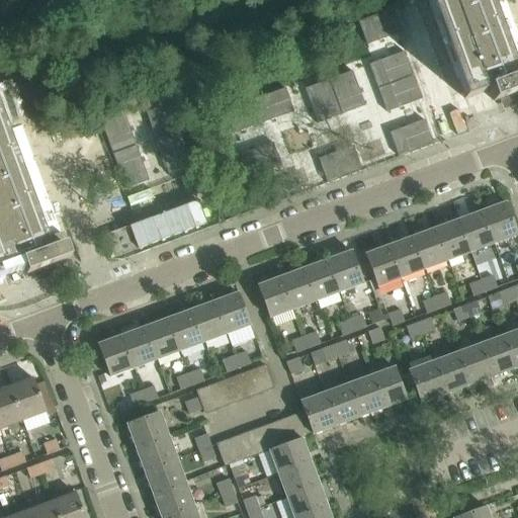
[(494,102),(502,99),(505,105),(517,100),(517,78),(488,0),(427,0),(464,99),(490,90),(494,102)]
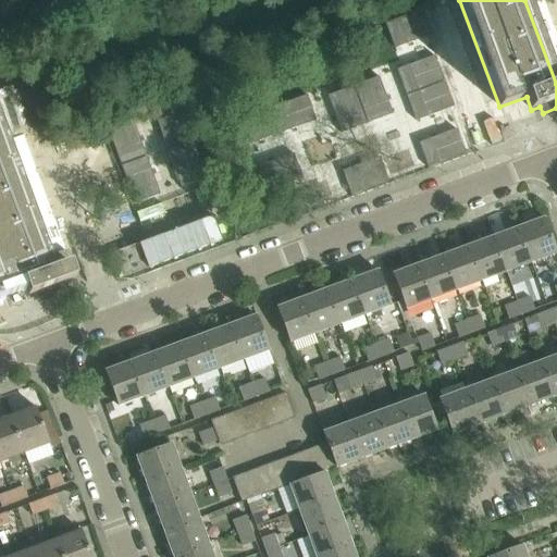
[(28,296),(38,293),(40,299),(59,294),(56,286),(63,283),(75,279),(65,250),(50,257),(0,122),(0,292),(24,283),(28,296)]
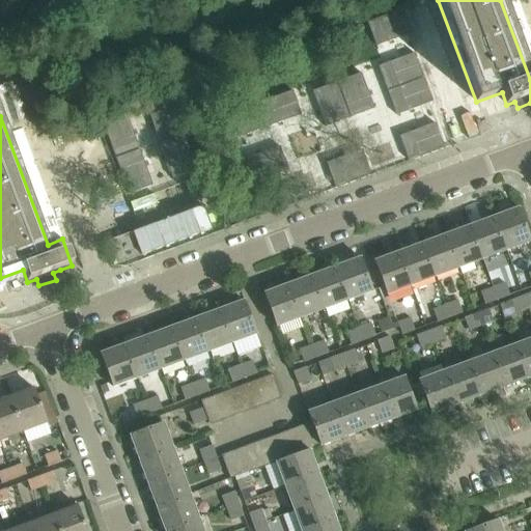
[(530,241),(519,208),(495,218),(507,251),(530,242),(530,241)]
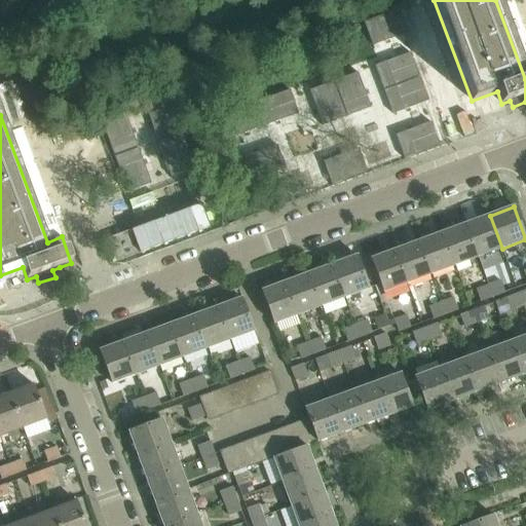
[(479,257),(502,249),(490,216),(466,224),(479,257)]
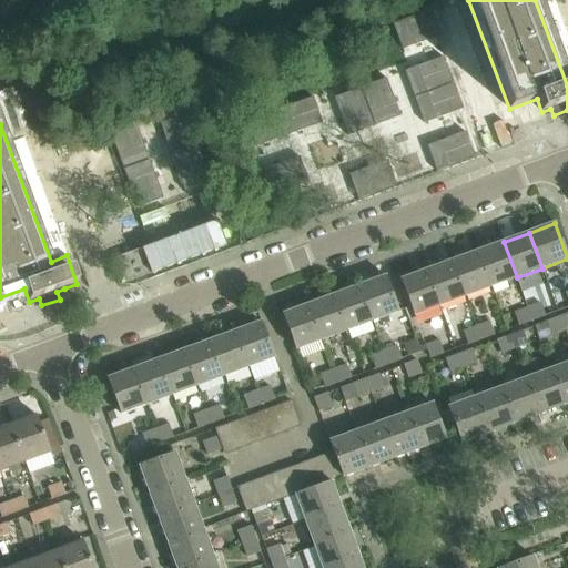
[(504,242),(478,252),(492,287),(517,277),(504,242)]
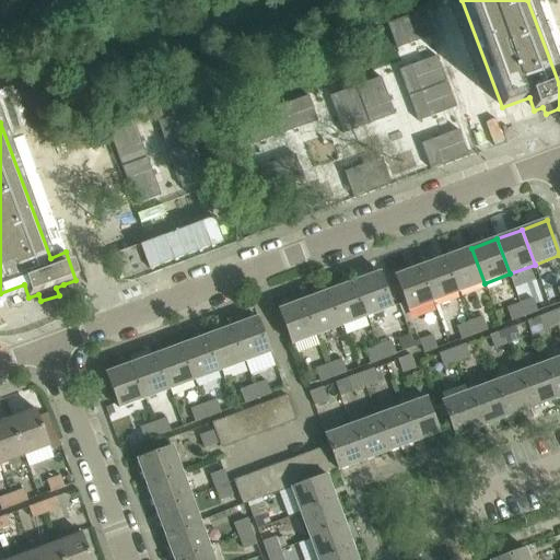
[(459,292),(485,283),(471,248),(446,257),(459,292)]
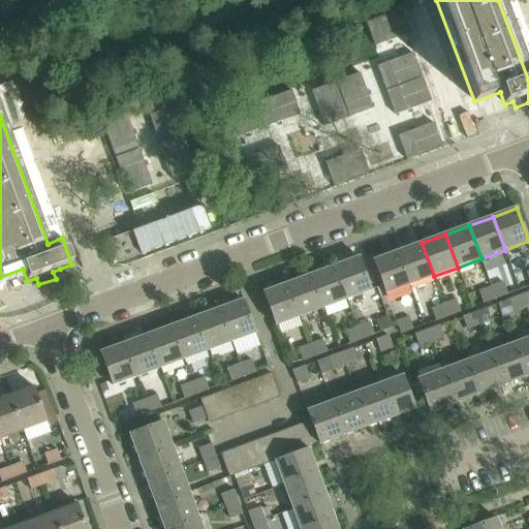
[(422,243),(398,252),(410,285),(434,276),(422,243)]
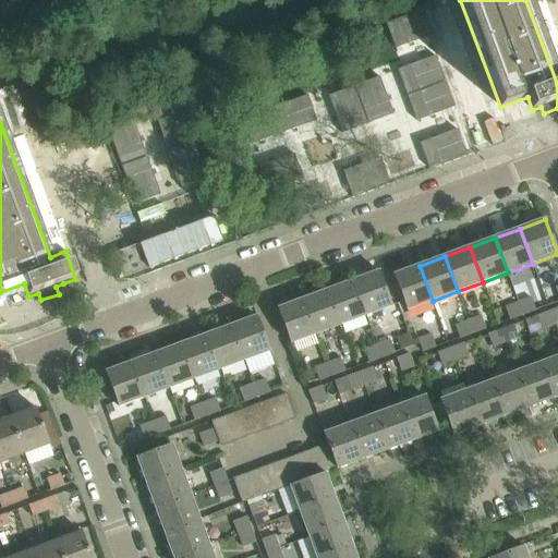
[(420,266),(395,276),(407,311),(433,301),(420,266)]
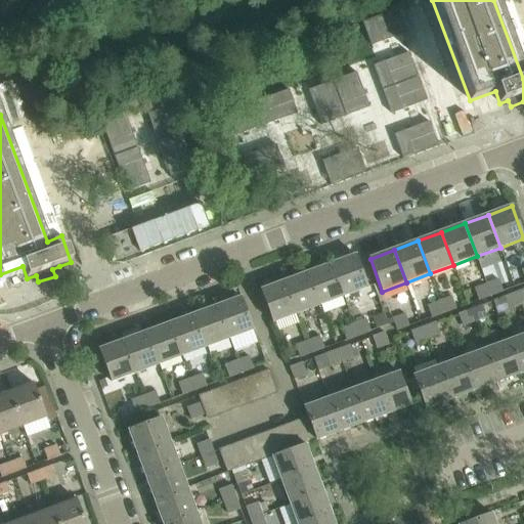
[(332,264),(344,297),(367,288),(355,255),(332,264)]
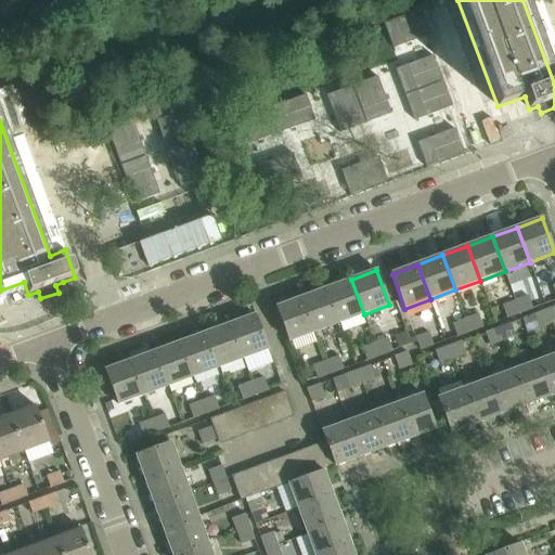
[(326,288),(339,324),(364,314),(351,280),(326,288)]
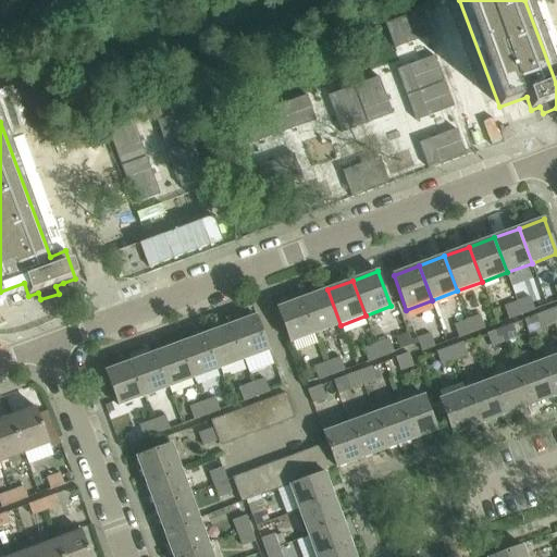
[(327,289),(302,299),(316,334),(341,325),(327,289)]
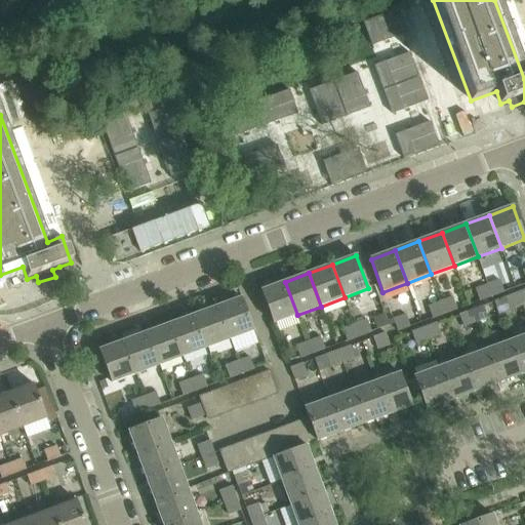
[(499,281),(487,285),(492,297),(503,293),(499,281)]
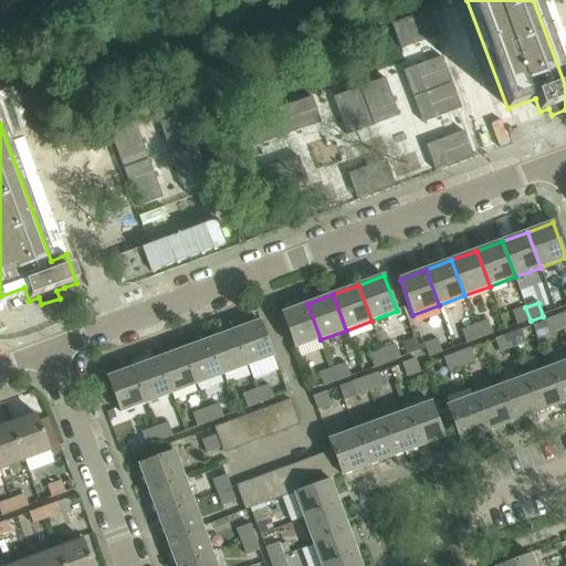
[(295,349),(321,339),(307,304),(282,313),(295,349)]
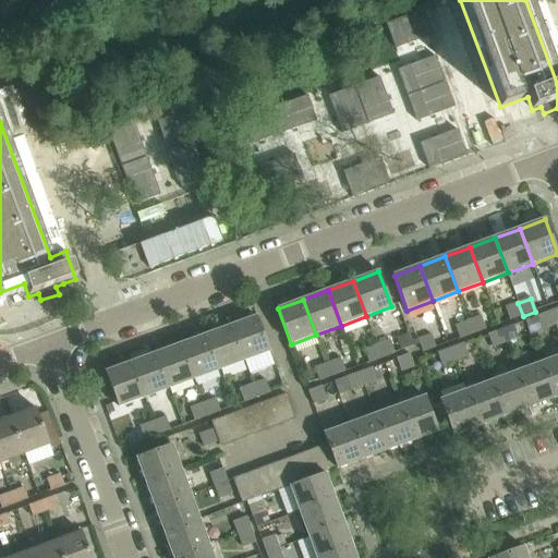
[(510,320),(523,316),(518,303),(505,307),(510,320)]
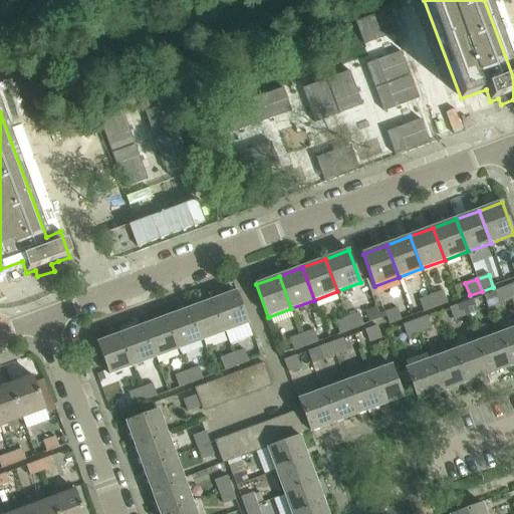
[(500,304),(511,299),(507,287),(495,292),(500,304)]
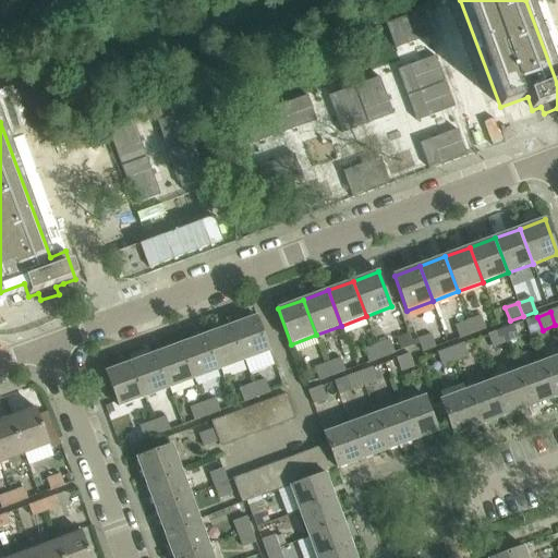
[(257,317),(231,326),(244,362),(270,352),(257,317)]
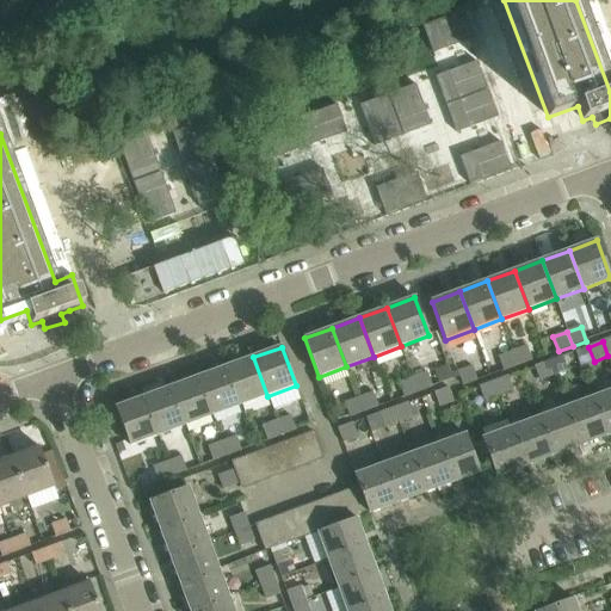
[(526,347),(512,352),(518,366),(532,360),(526,347)]
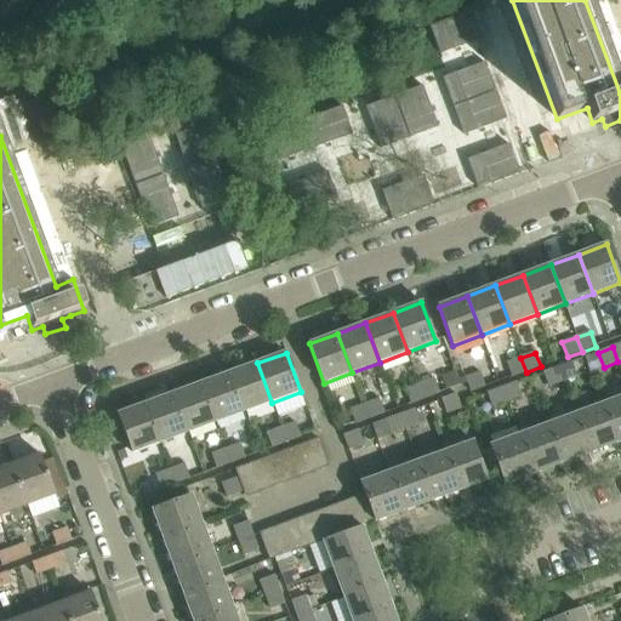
[(512,377),(527,372),(520,358),(507,363),(512,377)]
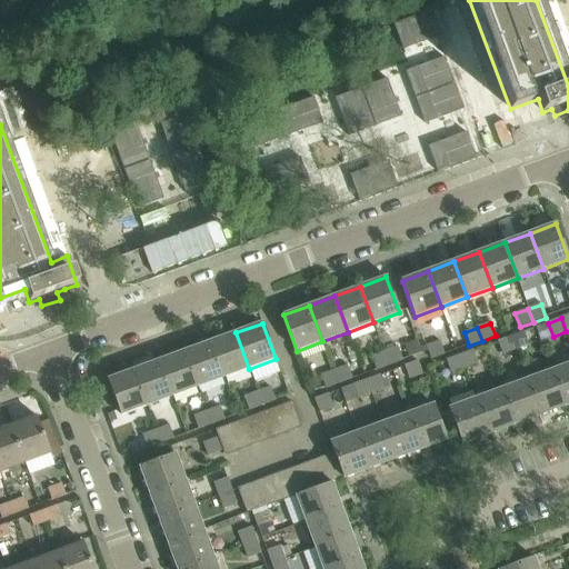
[(210,342),(223,378),(249,369),(236,332),(210,342)]
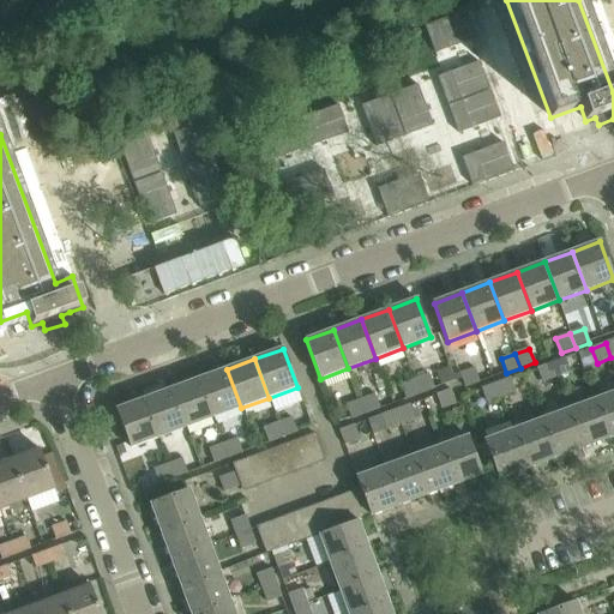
[(557,378),(571,373),(565,359),(551,363),(557,378)]
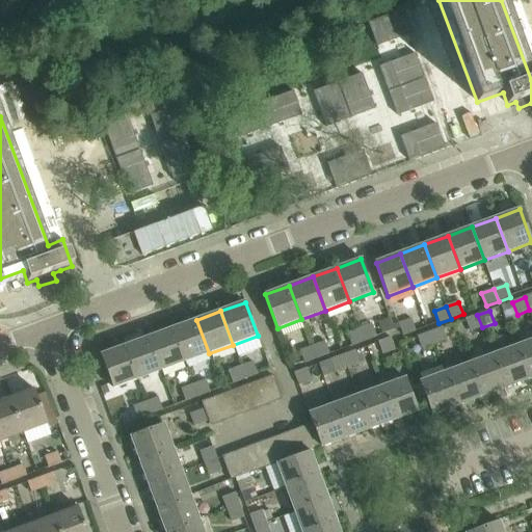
[(477,315),(466,320),(470,333),(482,327),(477,315)]
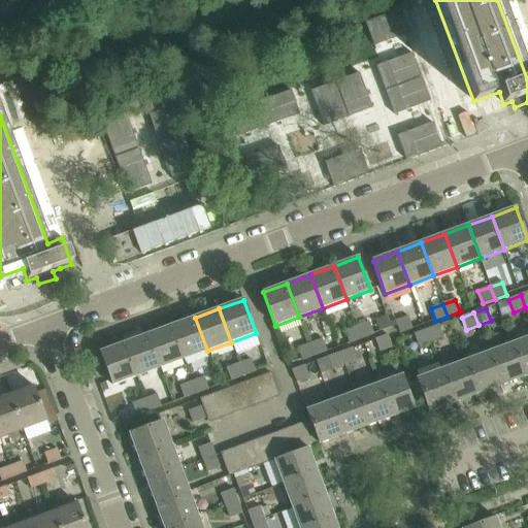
[(407,317),(396,322),(400,334),(413,329),(407,317)]
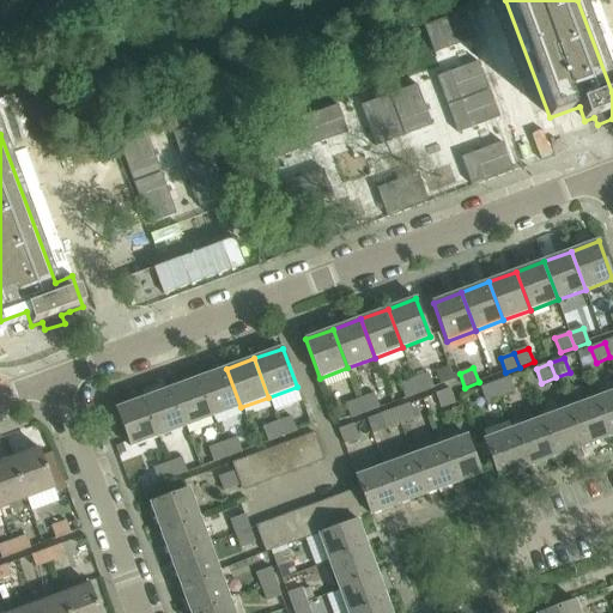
[(226,369),(199,378),(213,417),(241,407),(226,369)]
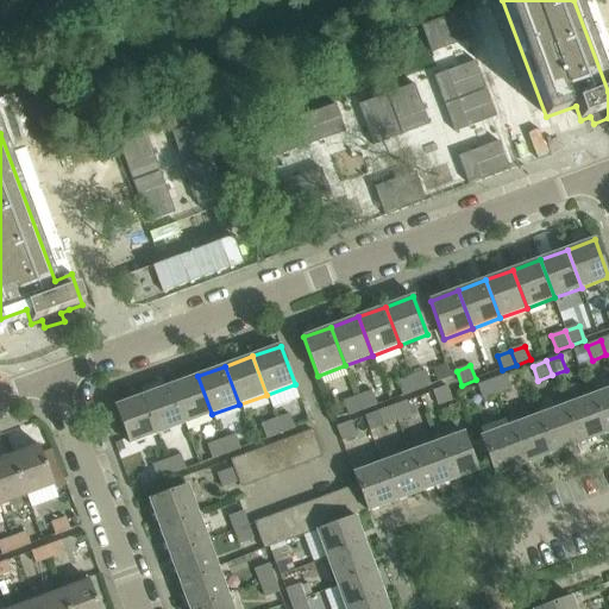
[(426,372),(412,377),(416,391),(431,387),(426,372)]
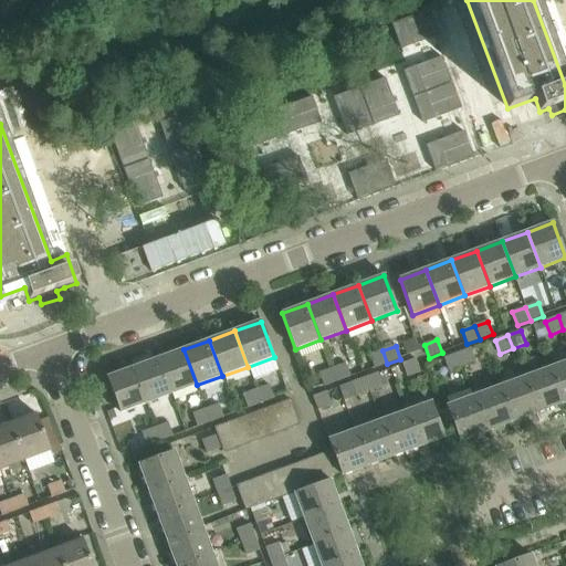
[(184,349),(159,359),(171,395),(197,385),(184,349)]
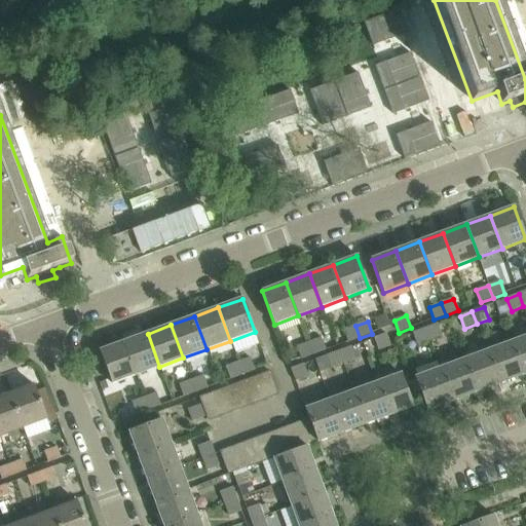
[(429,341),(442,337),(437,325),(424,329),(429,341)]
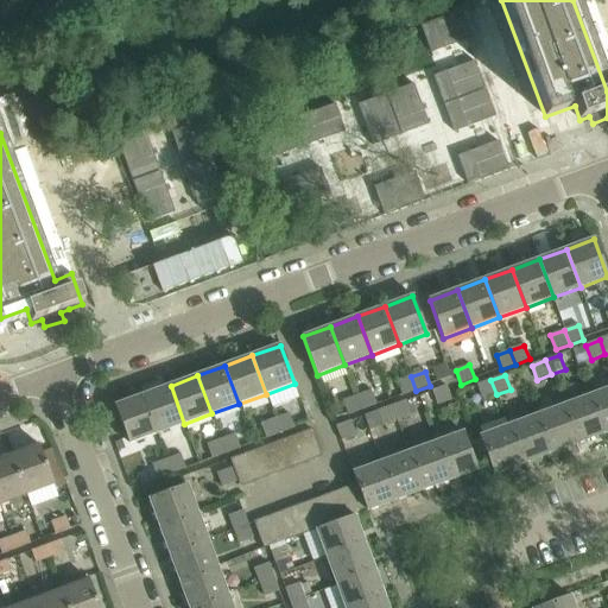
[(401,396),(416,391),(411,377),(397,381),(401,396)]
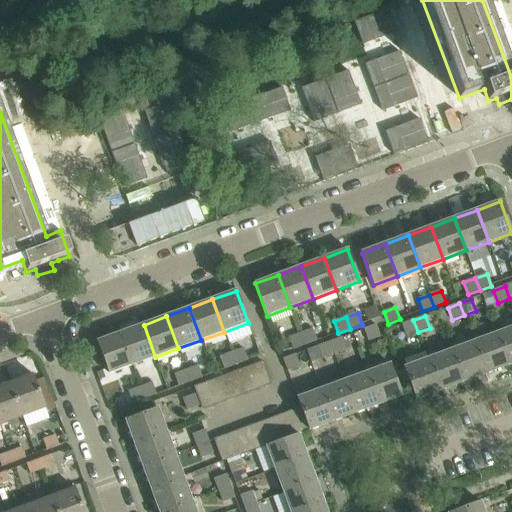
[(413,320),(402,324),(406,336),(418,332),(413,320)]
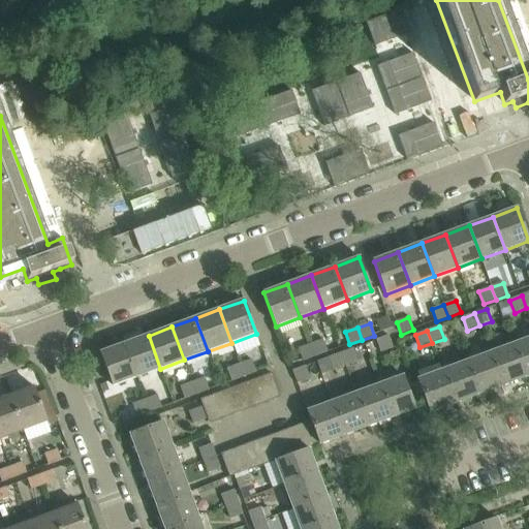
[(125,344),(137,377),(160,369),(149,336),(125,344)]
